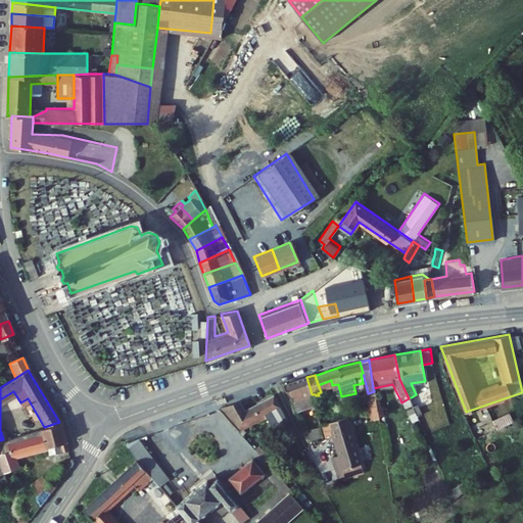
[(306,377),(283,383),(296,407),(314,401),(312,394),(306,377)]
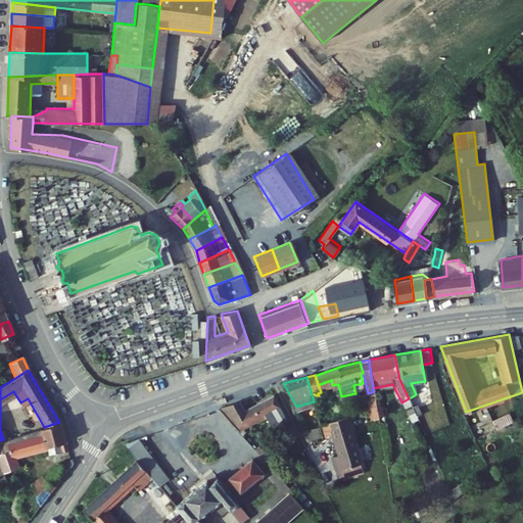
[(378,421),(374,391),(368,393),(372,422),(378,421)]
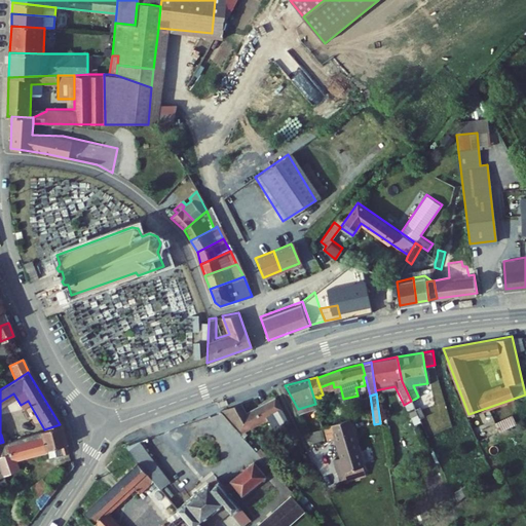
[(240,400),(220,409),(239,429),(265,416),(271,425),(286,417),(273,395),(246,409),(240,400)]
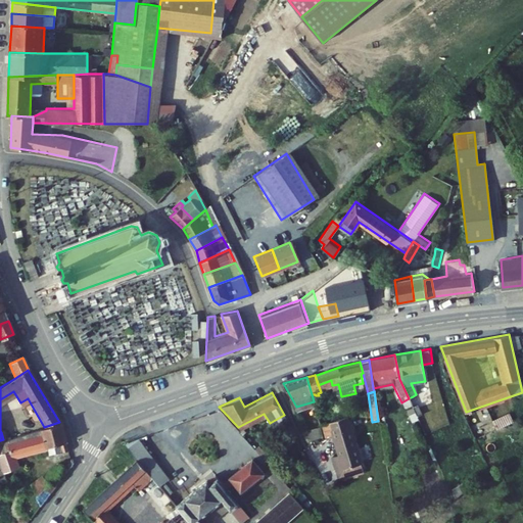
[(416,406),(412,408),(417,418),(422,415),(417,405),(416,406)]
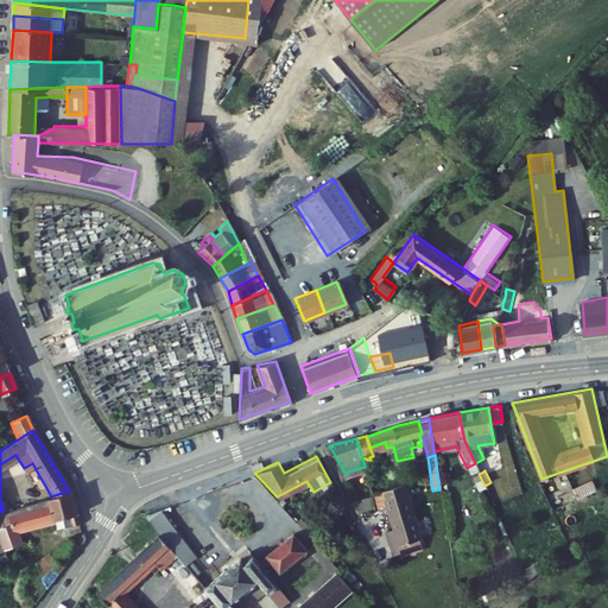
[(403,483),(377,492),(381,505),(388,502),(399,531),(404,545),(423,539),(403,483)]
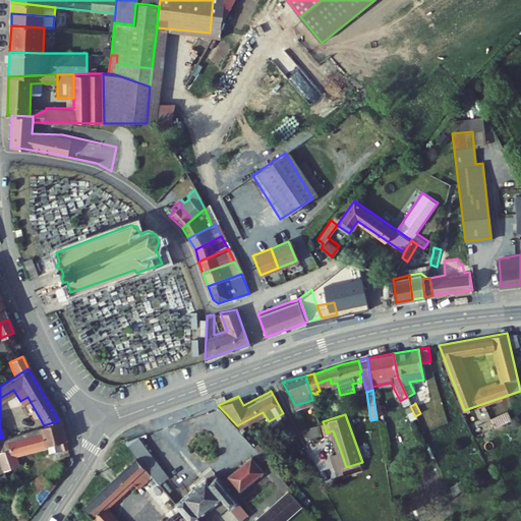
[(66,449),(59,420),(44,425),(39,426),(41,431),(4,442),(5,444),(8,455),(11,454),(56,442),(59,450),(66,449)]
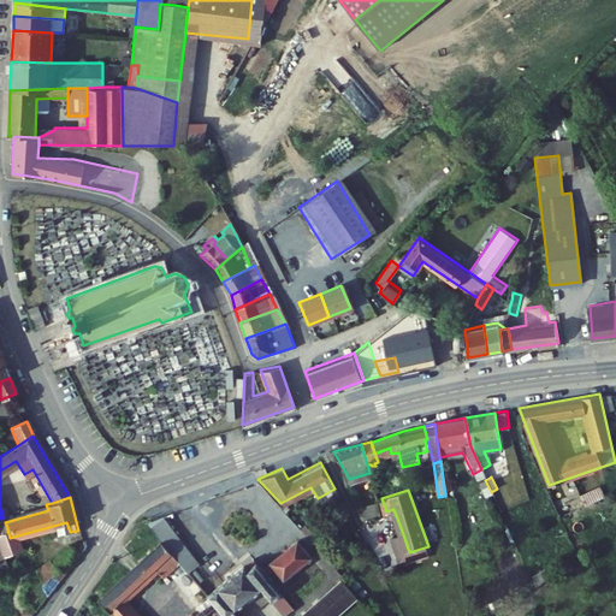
[(378,497),(361,501),(367,513),(381,509),(378,497)]
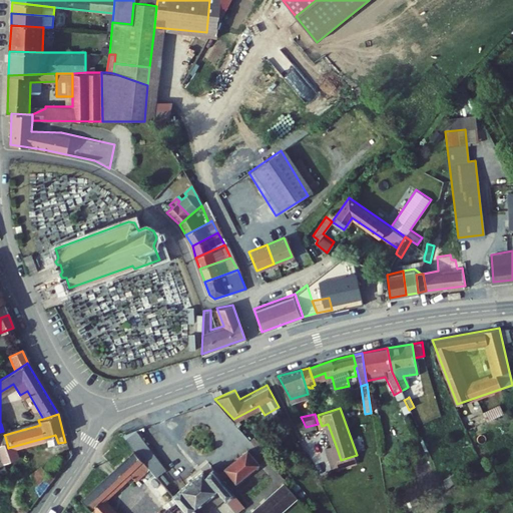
[(1,424),(3,431),(33,422),(32,419),(17,423),(15,420),(1,424)]
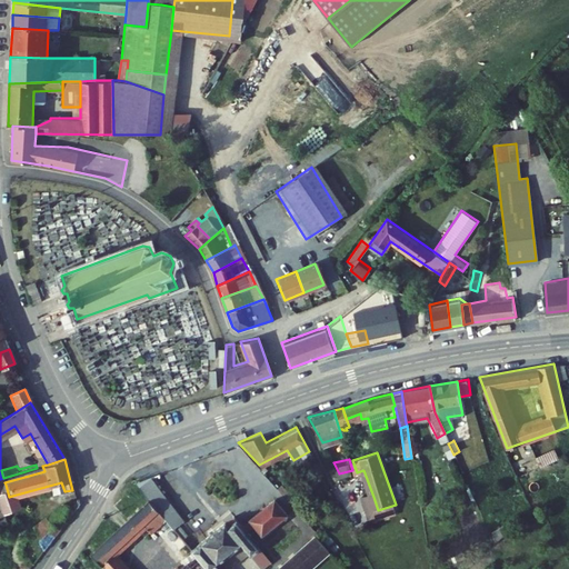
[(156,473),(133,482),(147,497),(172,527),(183,518),(153,480),(159,478),(156,473)]
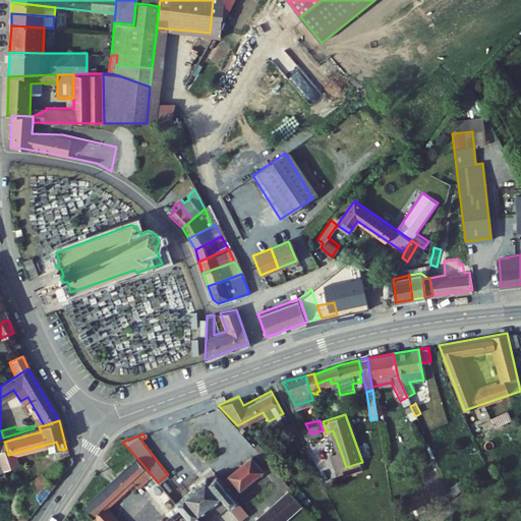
[(5,444),(0,445),(0,466),(2,476),(15,473),(11,454),(8,455),(5,444)]
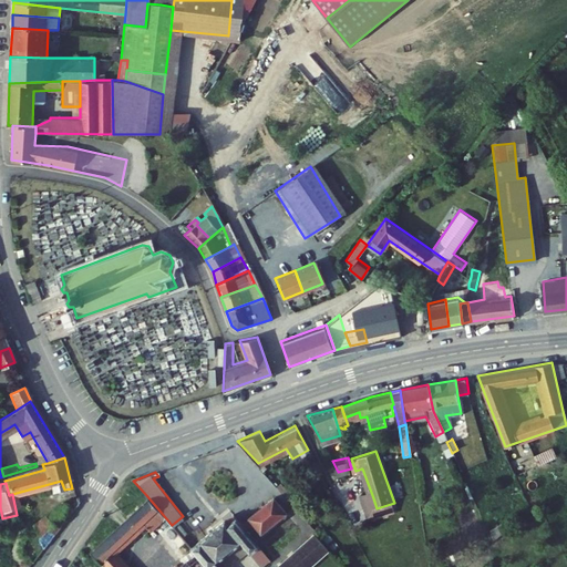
[(248,518),(241,523),(250,534),(258,528),(260,533),(288,511),(275,494),(247,516),(248,518)]
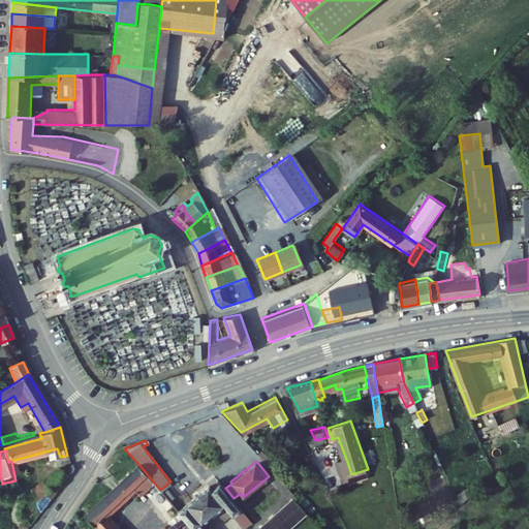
[(163,493),(160,490),(136,462),(116,479),(128,494),(134,488),(142,496),(151,489),(158,497),(163,493)]
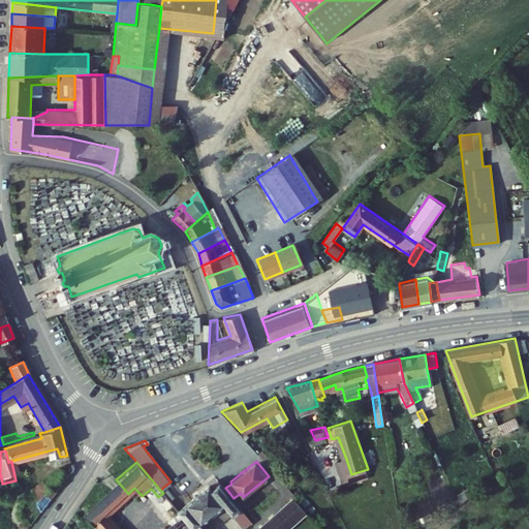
[(347,462),(340,464),(347,486),(370,477),(368,469),(351,474),(347,462)]
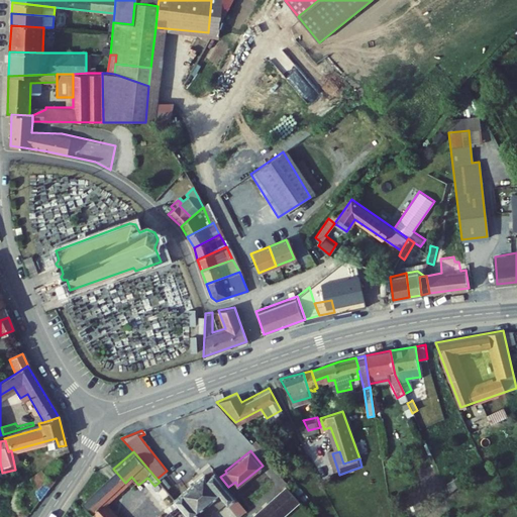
[(55,458),(43,473),(53,481),(64,464),(55,458)]
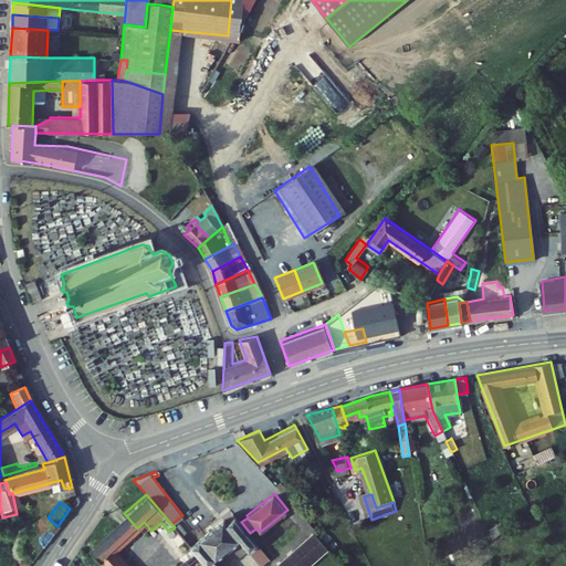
[(460,532),(480,525),(473,504),(453,510),(460,532)]
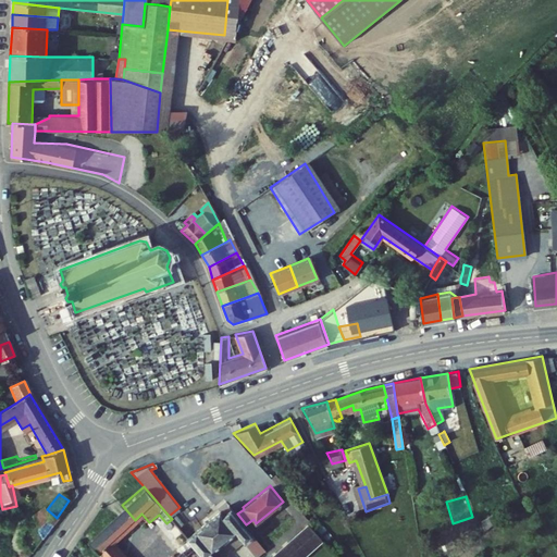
[(187,536),(195,545),(203,556),(205,556),(236,531),(244,540),(257,556),(265,549),(246,524),(237,514),(227,502),(197,529),(187,536)]
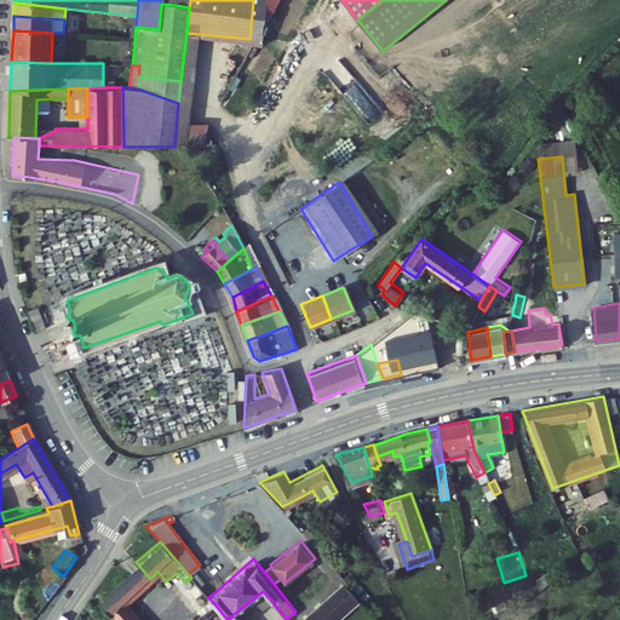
[(139,619),(124,602),(150,579),(136,562),(96,597),(115,619),(139,619)]
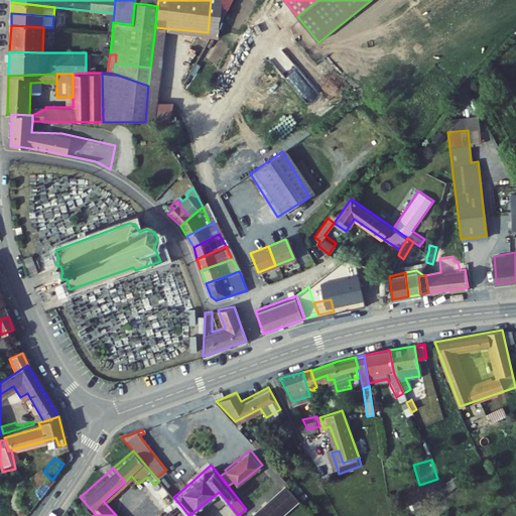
[(39,469),(28,480),(37,499),(52,480),(43,472),(39,469)]
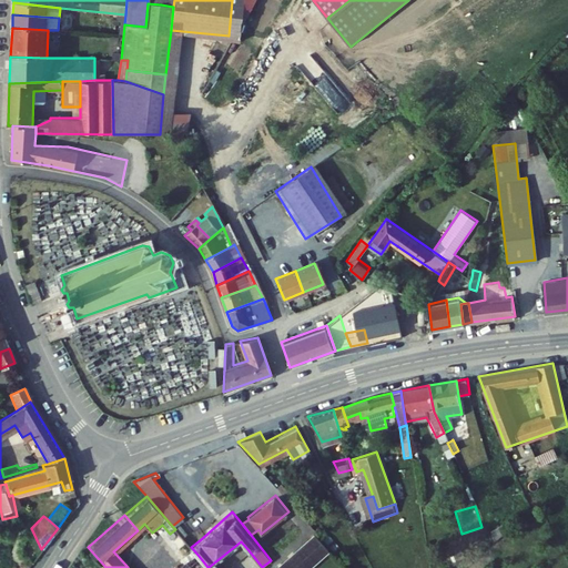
[(183,517),(172,526),(175,529),(191,547),(201,539),(183,517)]
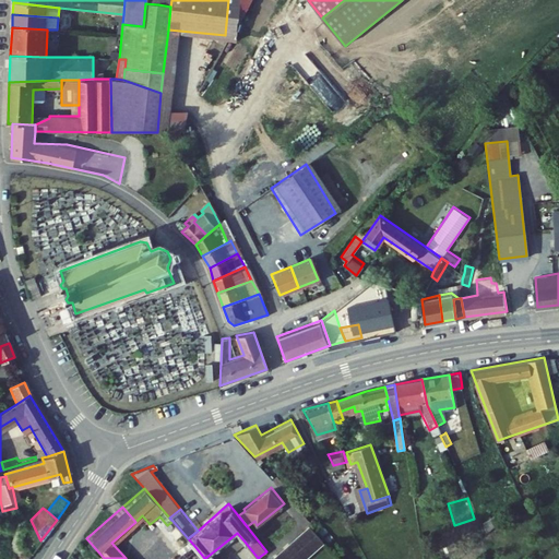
[(490,513),(474,521),(477,530),(495,522),(490,513)]
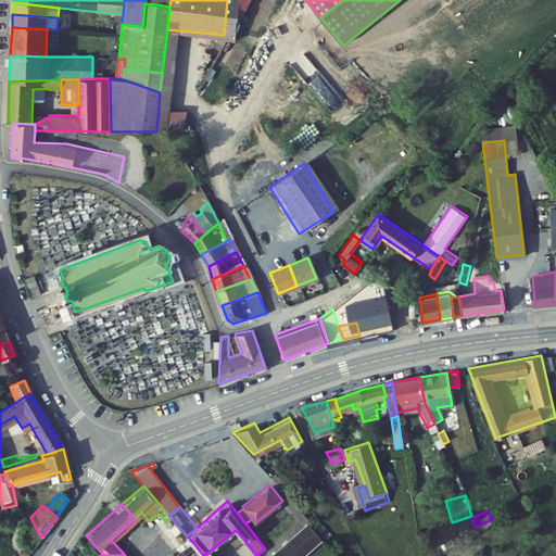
[(311,522),(275,554),(277,555),(301,555),(324,536),(311,522)]
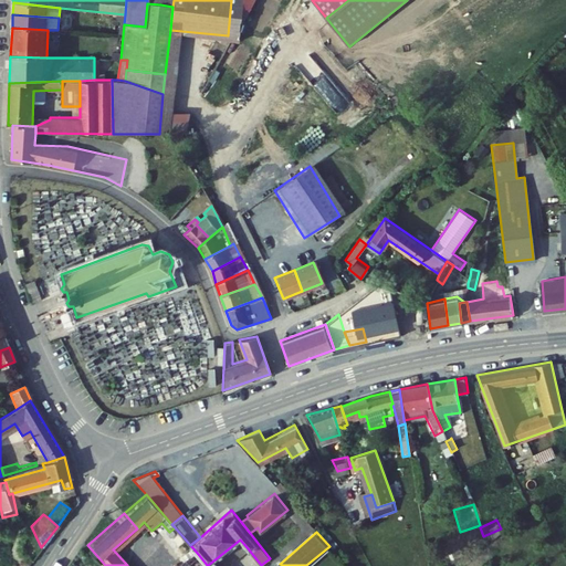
[(240,540),(208,565),(226,565),(248,548),(240,540)]
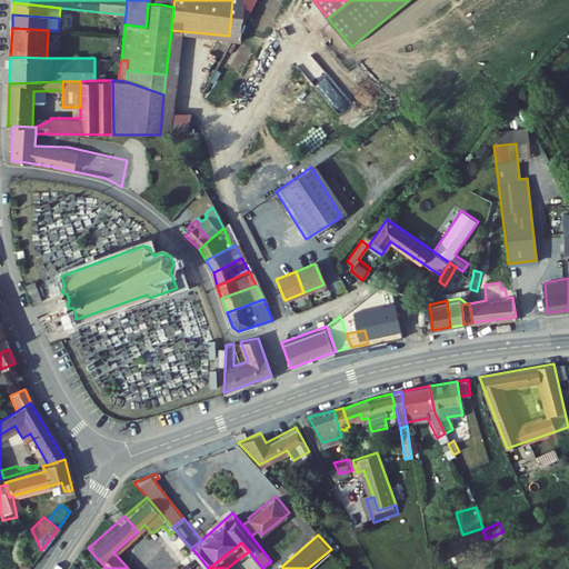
[(177,568),(208,568),(199,557),(190,565),(187,560),(177,568)]
